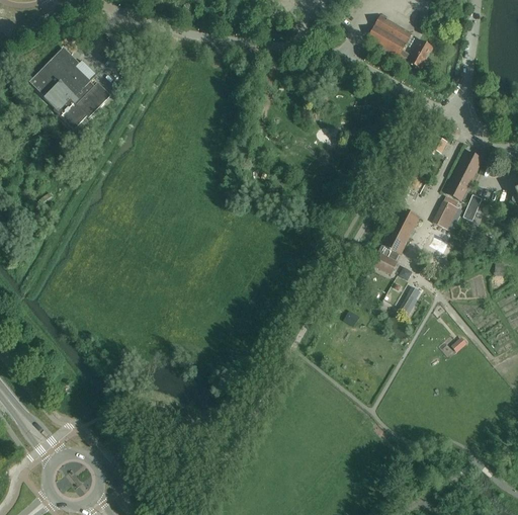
[(411,31),(380,14),(367,36),(398,55),(398,54),(407,59),(407,60),(420,68),(432,47),(419,38),(410,54),(401,49),(411,31)]
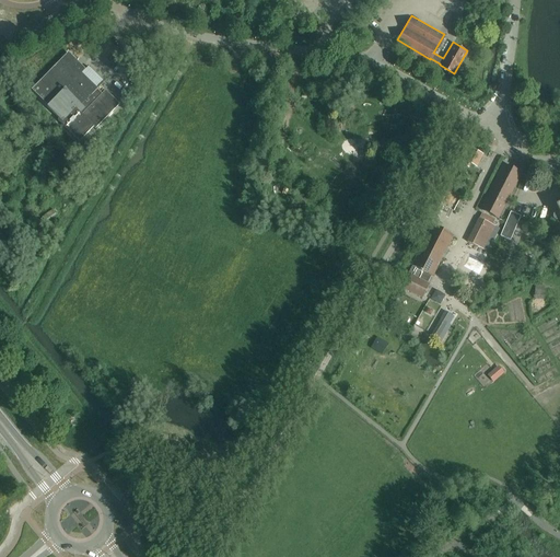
[(93,89),(96,86),(72,64),(77,59),(68,51),(33,86),(48,102),(47,104),(67,124),(65,125),(79,139),(93,125),(79,111),(84,105),(80,102),(93,89)]
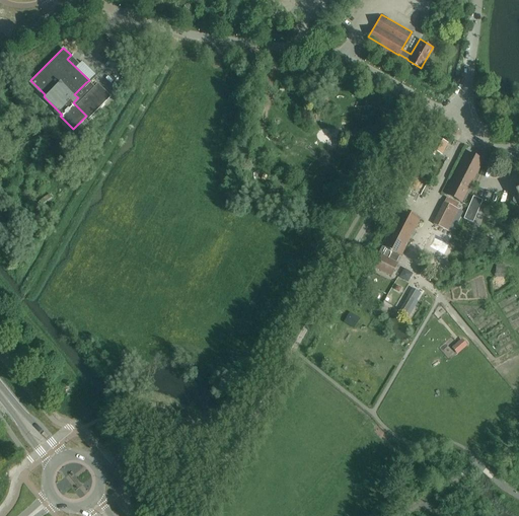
[(97,81),(94,85),(89,80),(86,82),(74,94),(78,97),(73,102),(86,116),(88,117),(110,94),(97,81)]
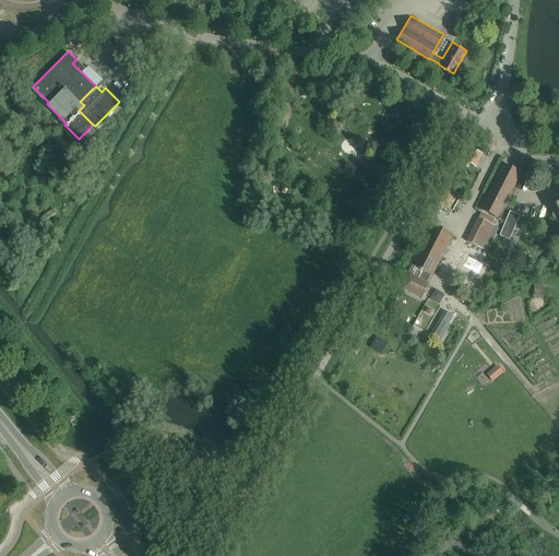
[(464,158),(466,160),(464,163),(467,164),(468,161),(471,162),(477,149),(471,145),(464,158)]
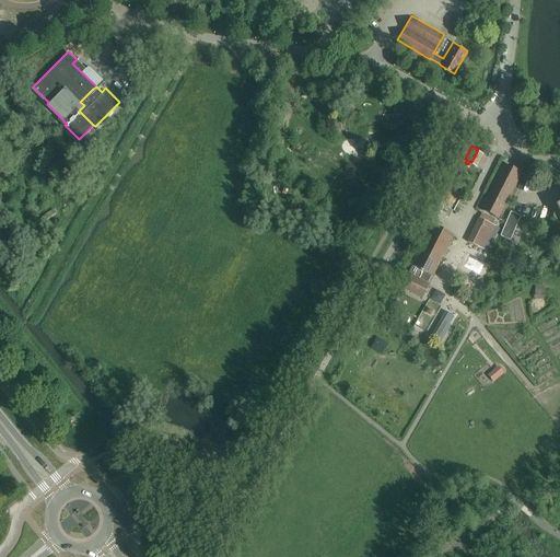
[(520,171),(504,162),(481,208),(497,216),(520,171)]
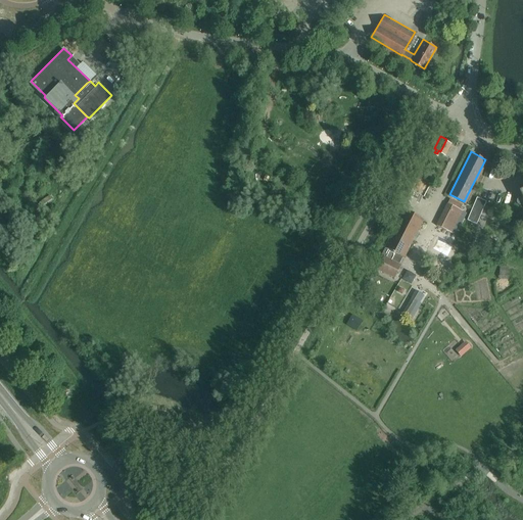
[(477,195),(467,218),(476,222),(486,199),(477,195)]
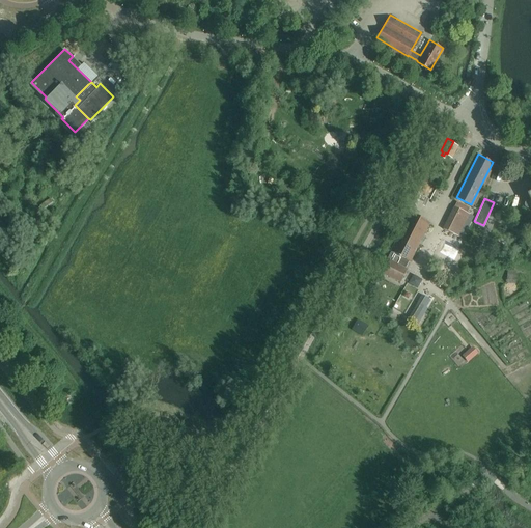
[(443,227),(457,234),(469,212),(454,204),(443,227)]
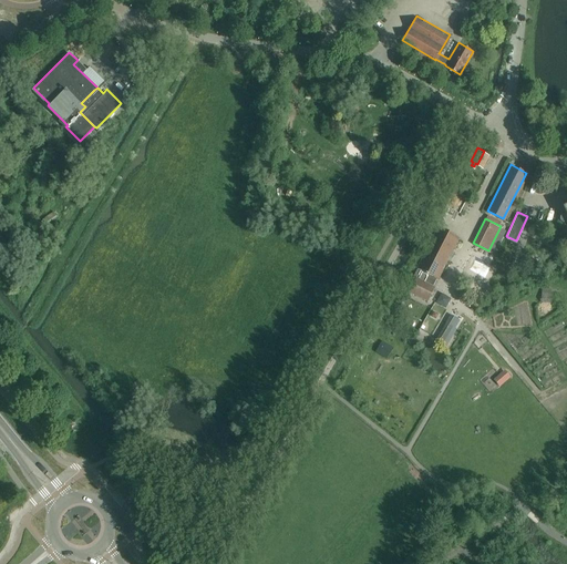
[(428,300),(434,286),(432,285),(436,277),(437,278),(459,236),(437,226),(416,267),(424,272),(421,279),(415,277),(409,290),(428,300)]
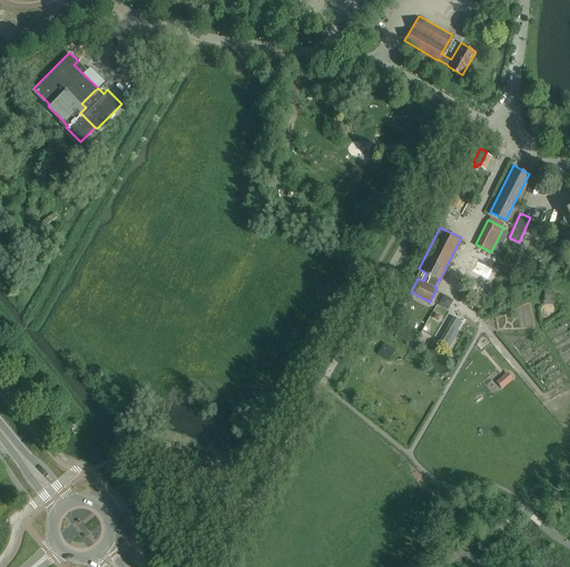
[(553,291),(543,290),(543,301),(553,302),(553,291)]
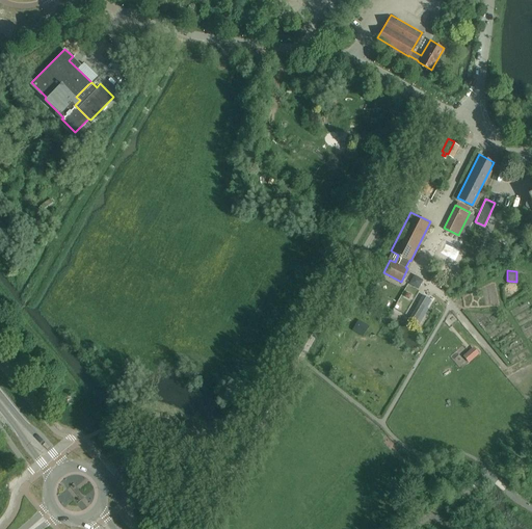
[(426,305),(419,300),(409,316),(417,320),(426,305)]
